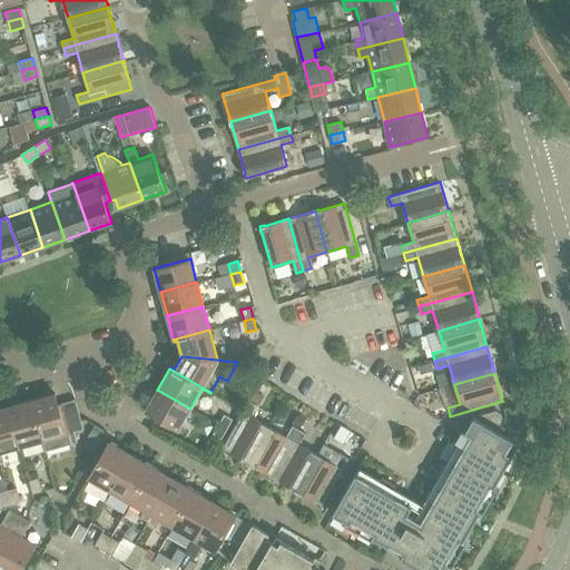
[(249,383),(244,393),(252,397),(257,387),(249,383)]
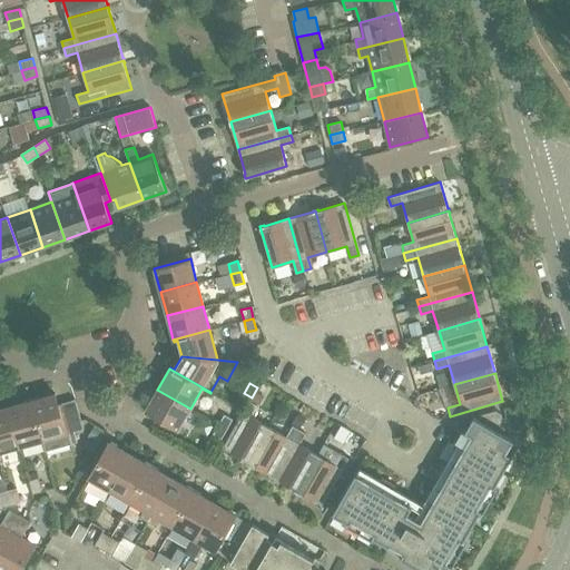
[(177,431),(190,409),(157,390),(145,412),(177,431)]
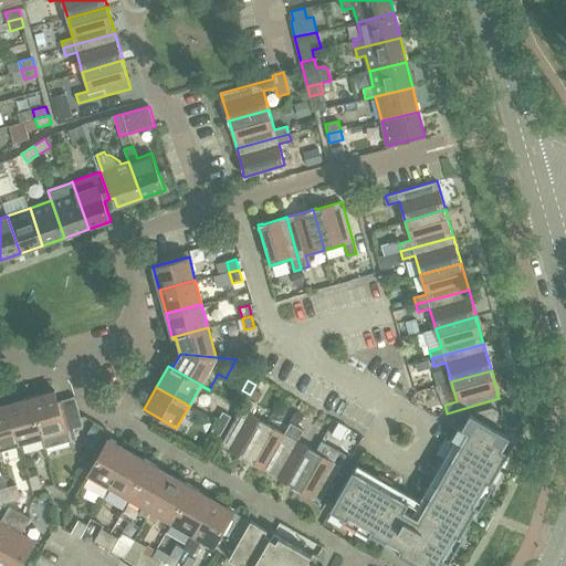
[(83,426),(79,411),(75,397),(58,401),(55,391),(31,398),(42,438),(45,448),(77,439),(74,429),(83,426)]
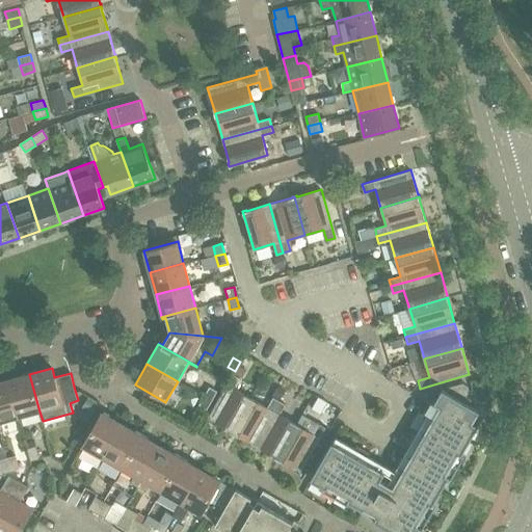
[(29,374),(8,380),(18,418),(40,411),(29,374)]
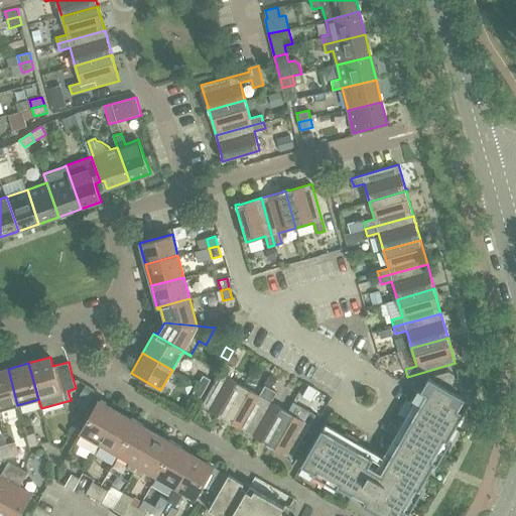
[(224,419),(243,386),(227,377),(233,368),(226,364),(202,406),(223,418),(222,418),(224,419)]
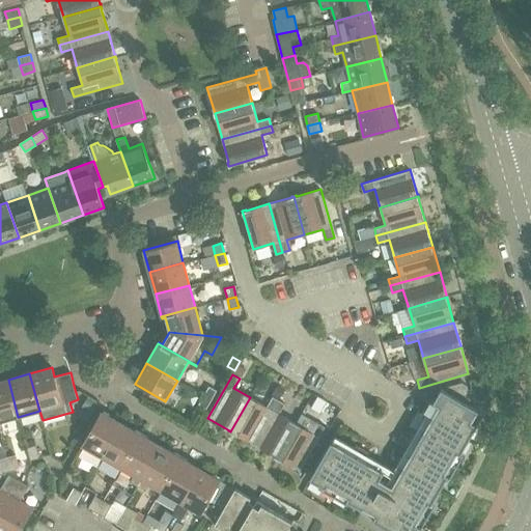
[(8,380),(0,381),(0,421),(18,417),(8,380)]
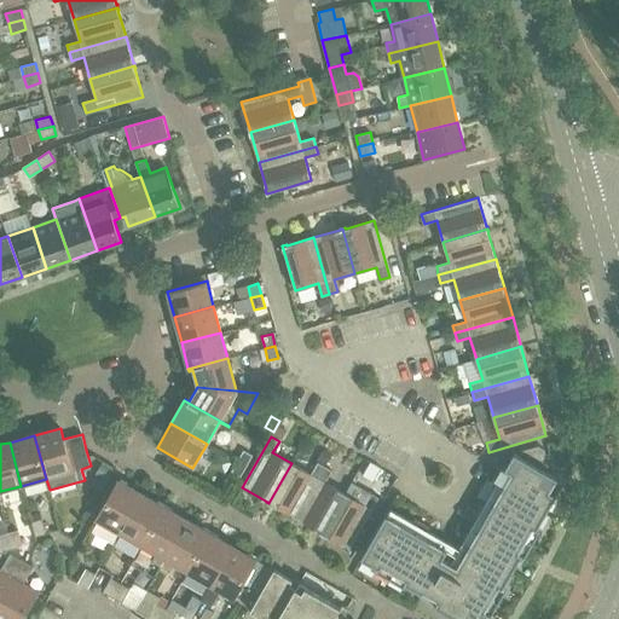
[(387,515),(362,557),(380,568),(381,566),(405,579),(404,583),(423,594),(423,591),(439,600),(435,606),(456,618),(489,618),(499,601),(493,597),(499,586),(503,589),(522,554),(520,553),(533,528),(537,530),(556,496),(550,491),(557,478),(547,472),(549,468),(544,450),(539,446),(521,451),(519,456),(514,453),(505,469),(512,473),(490,509),(481,504),(473,519),(481,524),(457,567),(443,559),(447,550),(424,537),(429,527),(415,519),(410,528),(387,515)]
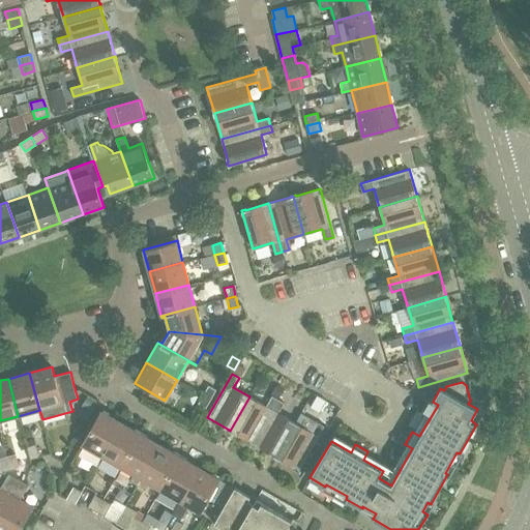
[(208,386),(203,395),(211,400),(216,390),(208,386)]
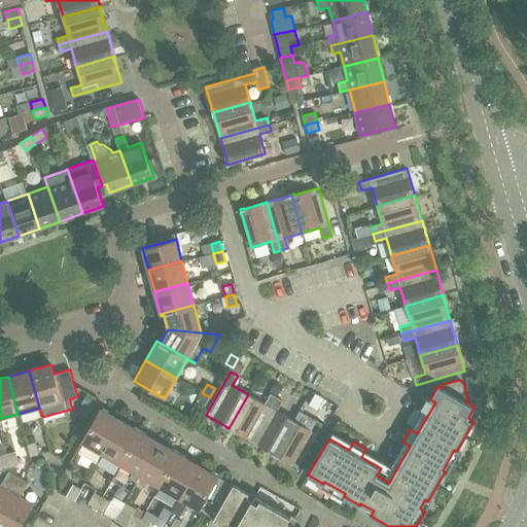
[(210,397),(202,393),(197,401),(205,407),(210,397)]
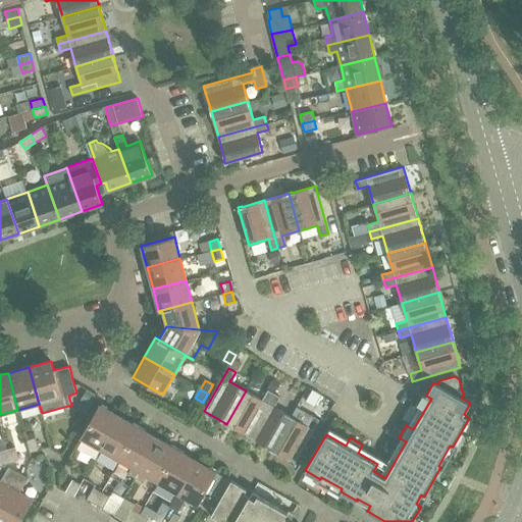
[(246,390),(226,424),(228,426),(229,425),(249,436),(274,394),(268,390),(262,400),(246,390)]
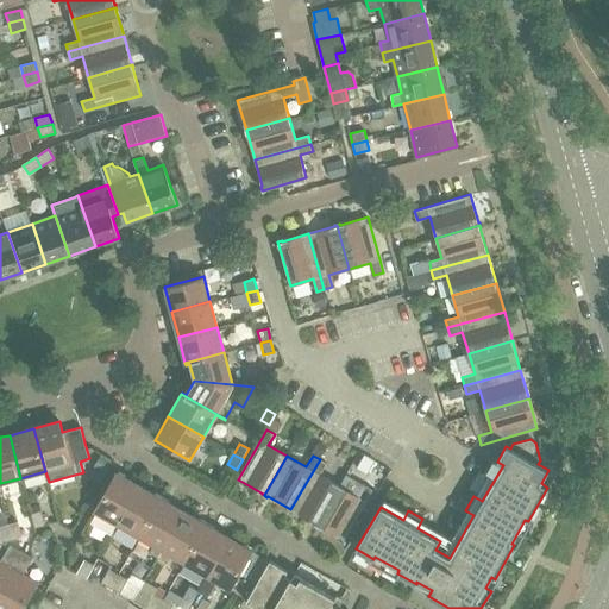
[(320,459),(290,509),(314,523),(316,525),(339,485),(320,475),(327,464),(320,459)]
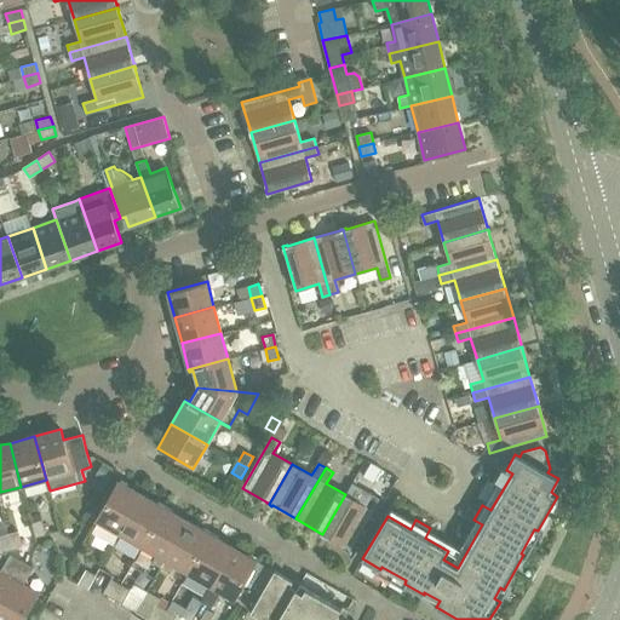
[(96,521),(119,534),(142,494),(119,481),(96,521)]
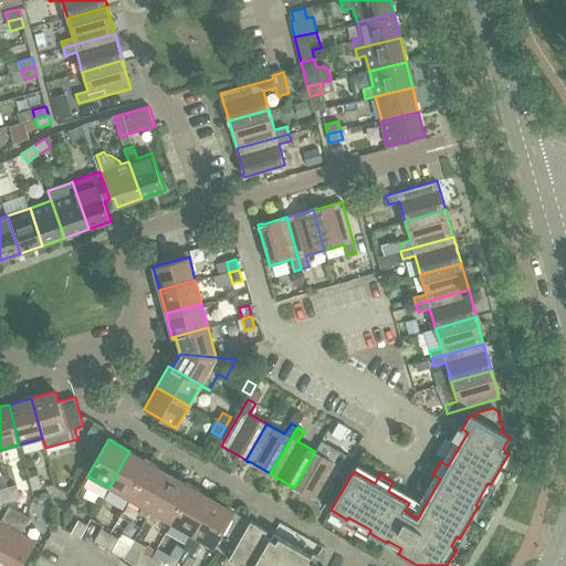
[(150,463),(129,451),(108,488),(129,500),(150,463)]
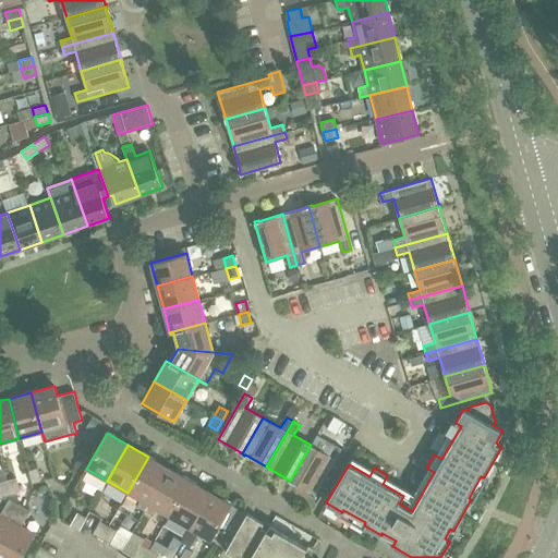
[(311,445),(290,481),(292,483),(293,482),(315,495),(342,449),(334,445),(328,455),(311,445)]
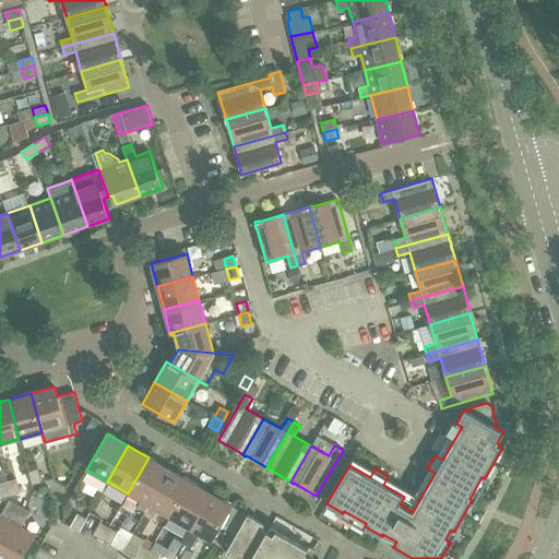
[(149,458),(128,494),(149,504),(169,470),(149,458)]
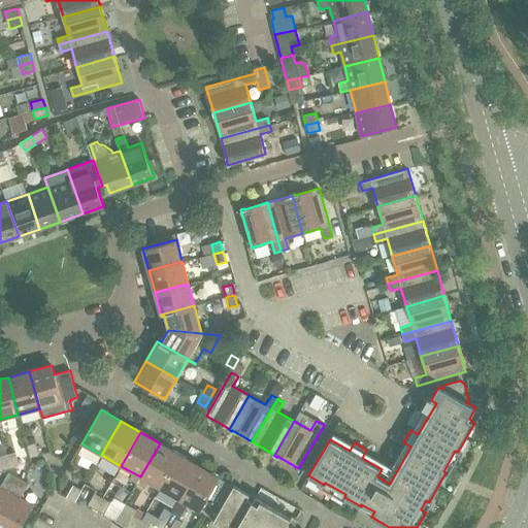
[(36,442),(27,446),(30,458),(39,455),(36,442)]
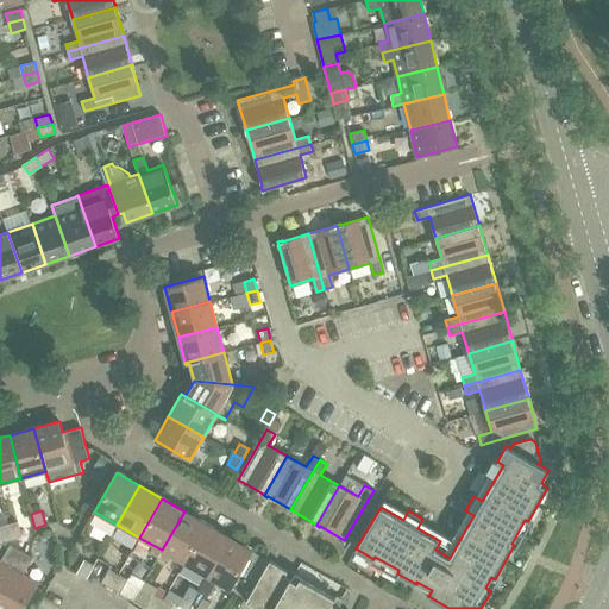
[(207,525),(184,512),(162,550),(186,563),(207,525)]
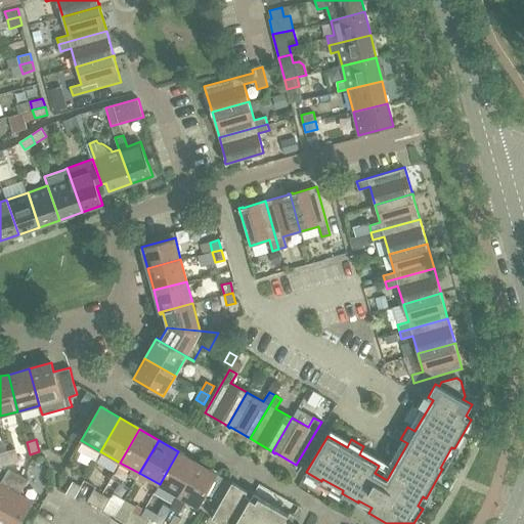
[(15,449),(6,451),(10,465),(18,462),(15,449)]
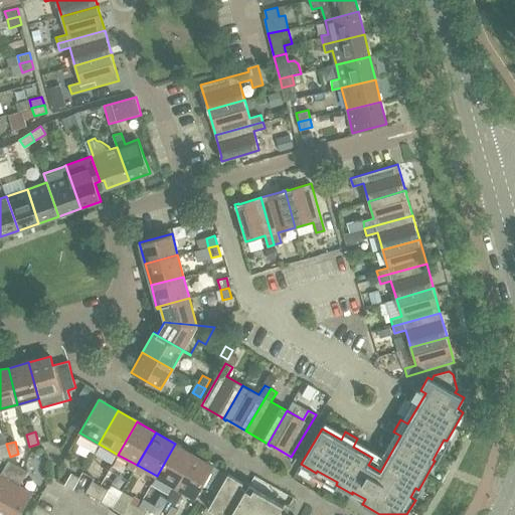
[(10,457),(6,444),(0,445),(0,455),(1,459),(10,457)]
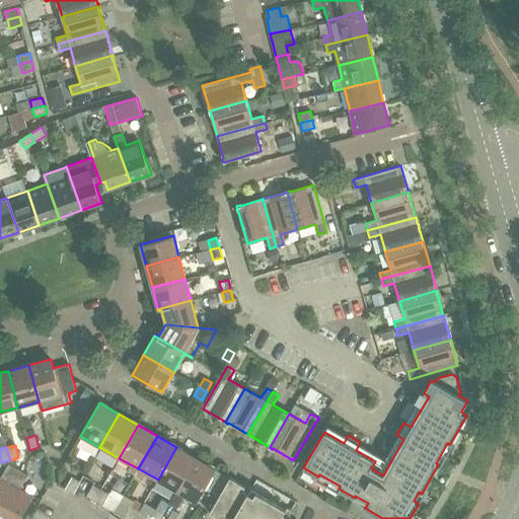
[(196,458),(176,447),(158,479),(177,491),(196,458)]
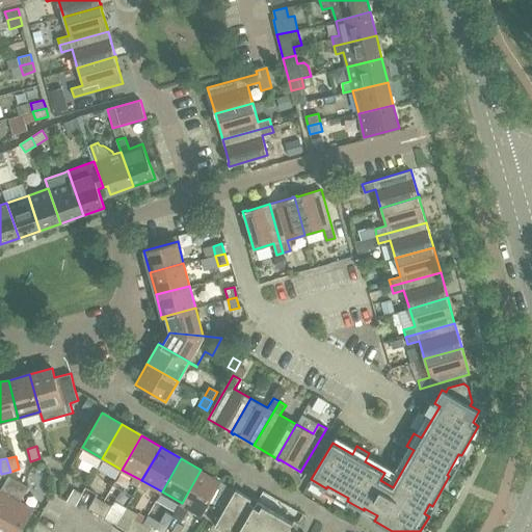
[(201,470),(182,503),(202,514),(220,481),(201,470)]
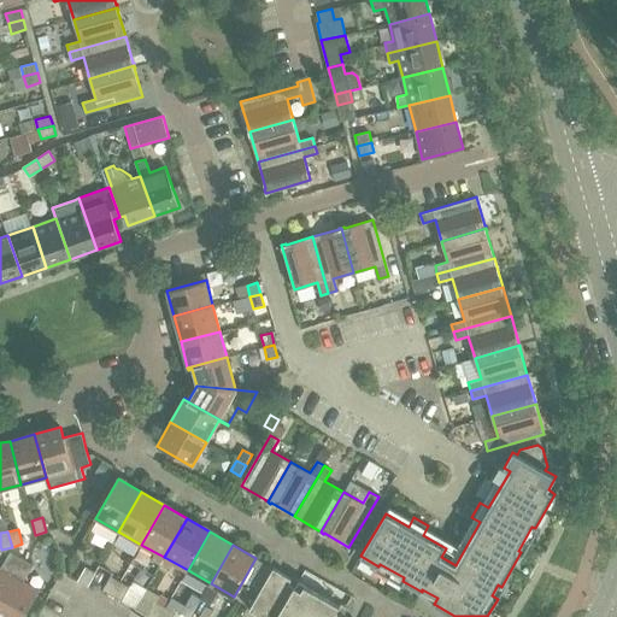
[(0,595),(22,559),(11,552),(0,570),(0,569),(0,595)]
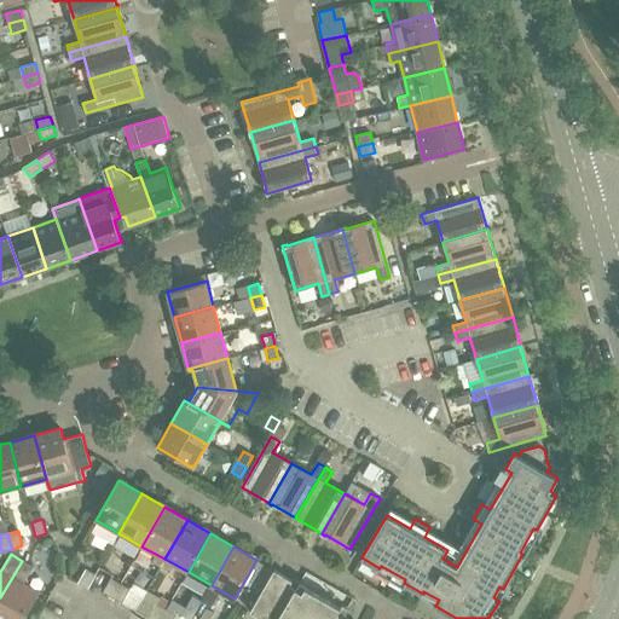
[(22,561),(0,597),(0,618),(22,618),(38,594),(23,585),(33,567),(22,561)]
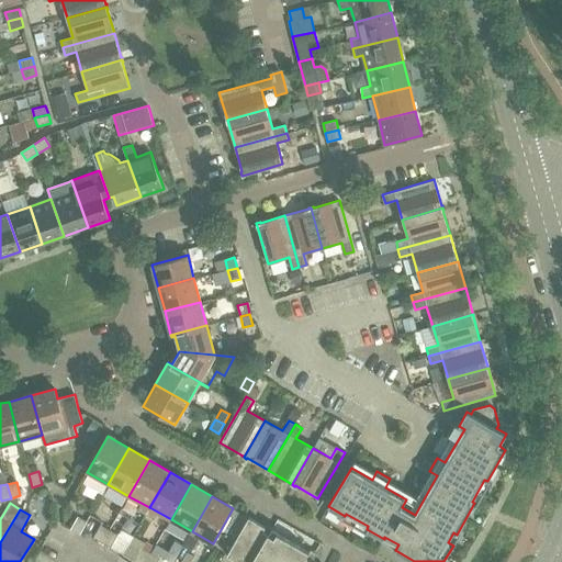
[(71,529),(80,535),(87,521),(78,517),(71,529)]
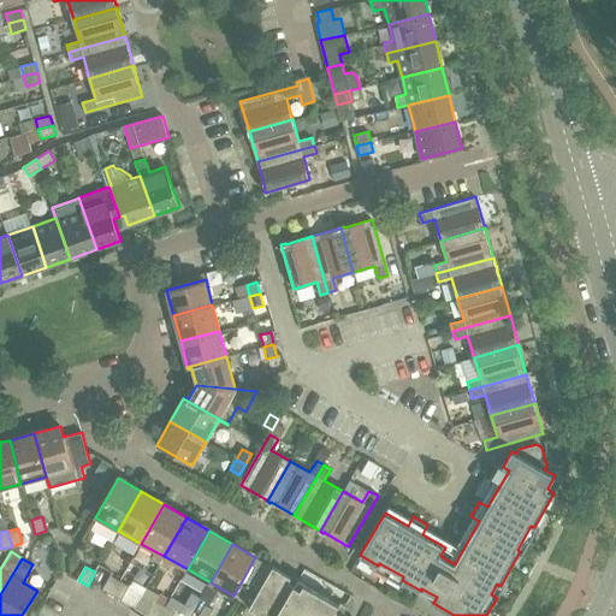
[(345,615),(336,610),(339,605),(303,585),(301,590),(289,582),(291,578),(273,567),(249,609),(261,615),(271,615),(272,615),(273,615),(345,615)]
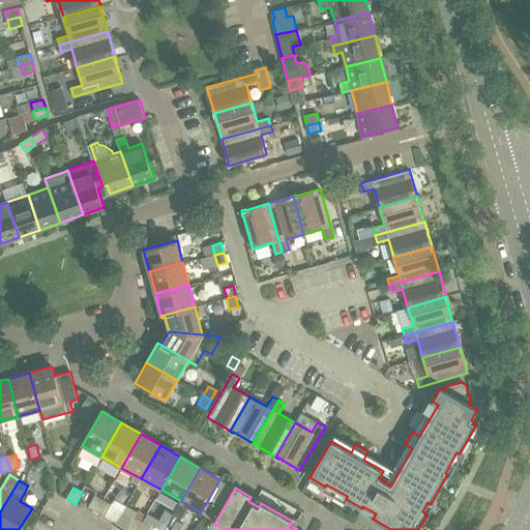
[(89,507),(97,511),(104,500),(95,495),(89,507)]
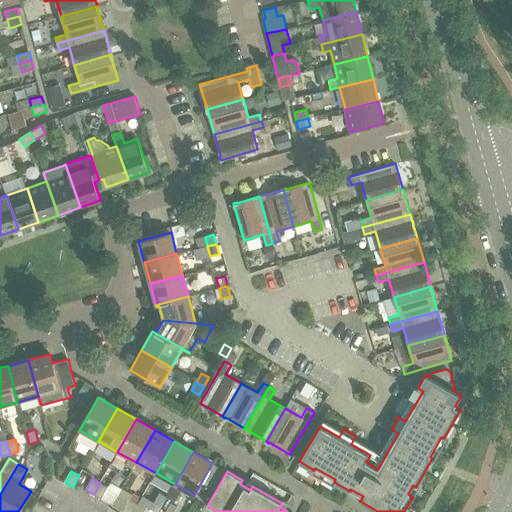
[(108,488),(100,483),(94,494),(101,499),(108,488)]
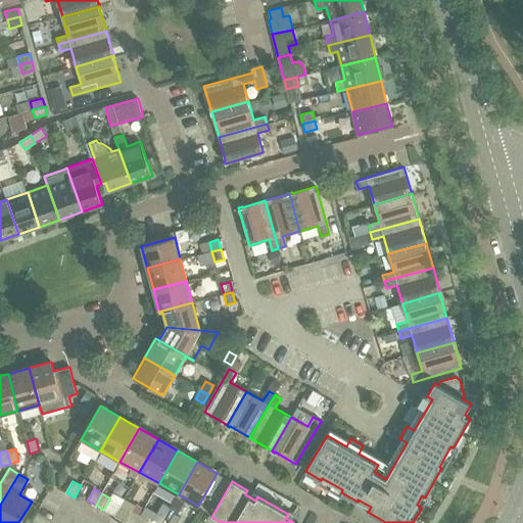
[(127,522),(136,522),(140,516),(133,511),(126,522),(127,522)]
